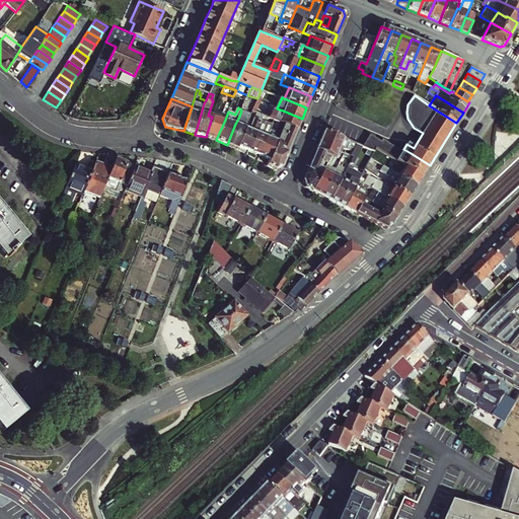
[(285,124),(297,129),(302,119),(283,110),(281,114),(273,110),(270,118),(285,124)]
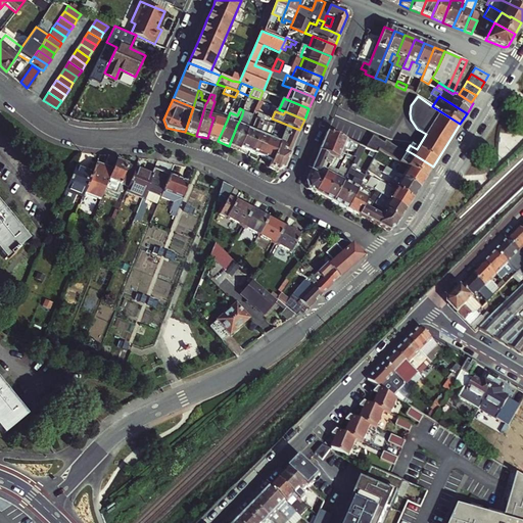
[(215,112),(214,117),(227,121),(229,115),(215,112)]
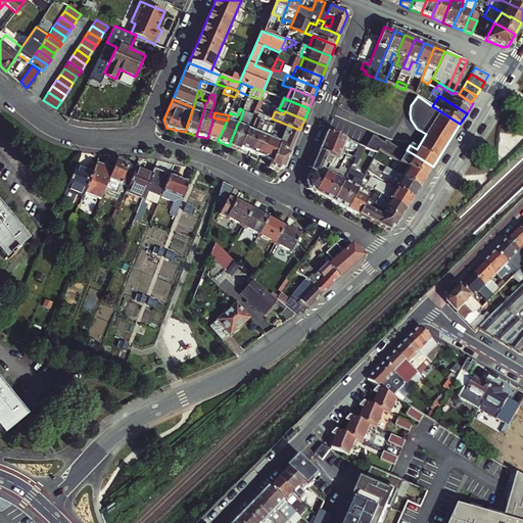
[(247,116),(242,127),(247,129),(251,119),(247,116)]
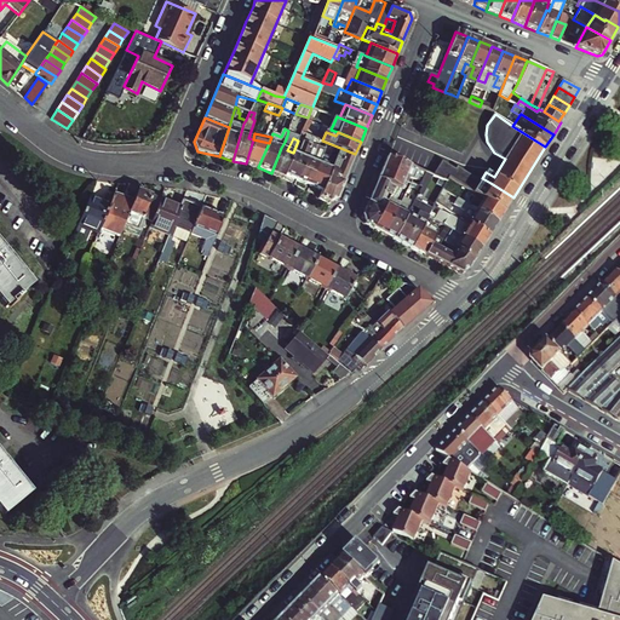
[(258,167),(269,143),(253,139),(246,164),(258,167)]
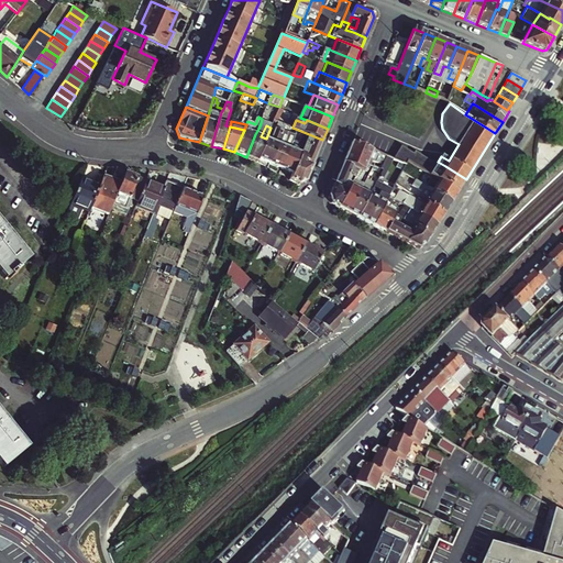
[(269,164),(278,144),(284,131),(276,128),(272,139),(274,139),(273,142),(266,139),(257,158),(269,164)]
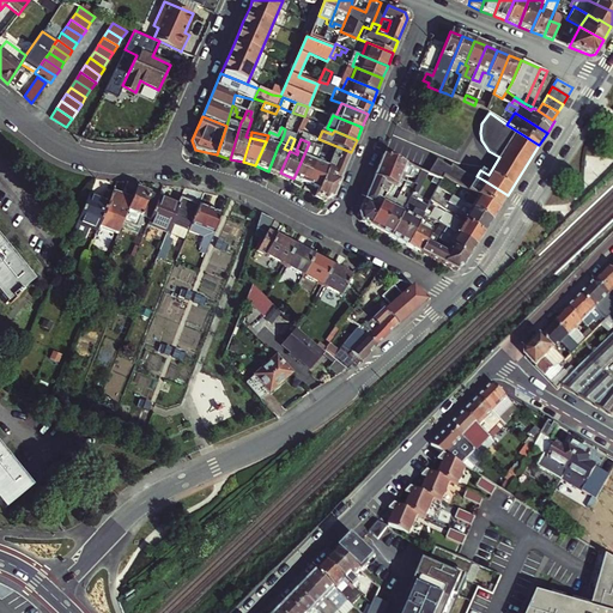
[(293,178),(307,183),(315,162),(321,147),(314,144),(308,156),(311,157),(310,159),(303,157),(293,178)]
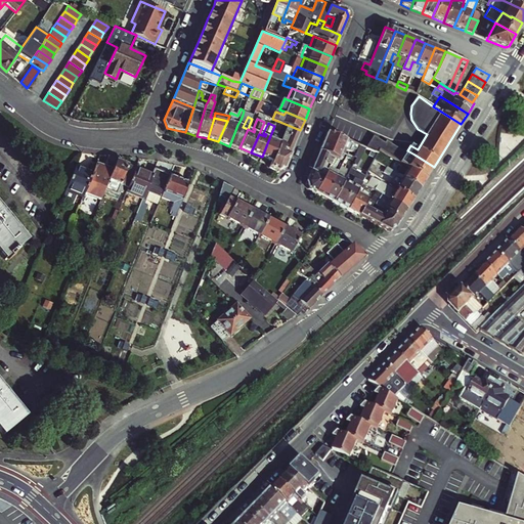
[(239,147),(248,129),(243,127),(237,125),(229,146),(238,150),(239,147)]
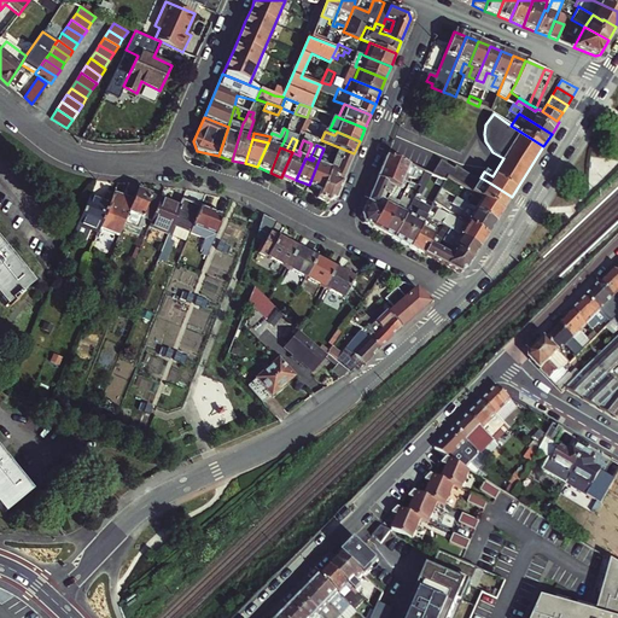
[(343,181),(354,153),(339,147),(337,153),(328,175),(343,181)]
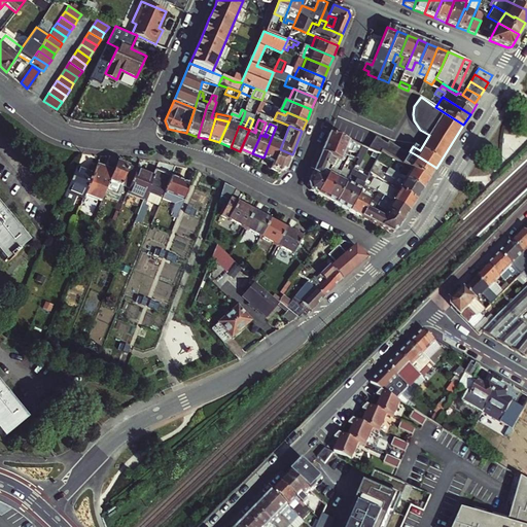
[(274,162),(280,149),(287,131),(281,129),(276,139),(278,139),(277,142),(271,139),(264,157),(274,162)]
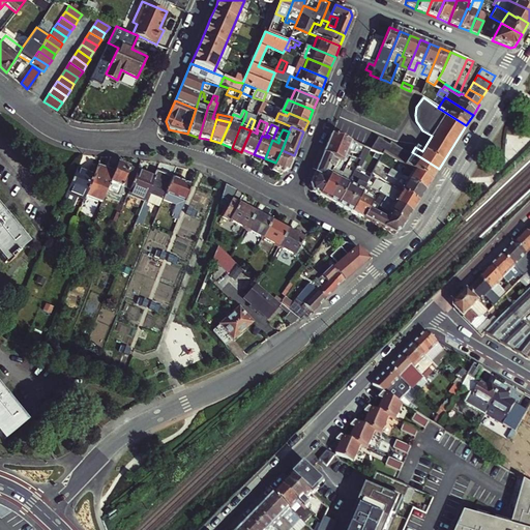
[(355,144),(337,137),(331,135),(327,144),(347,151),(347,150),(350,151),(351,152),(355,144)]
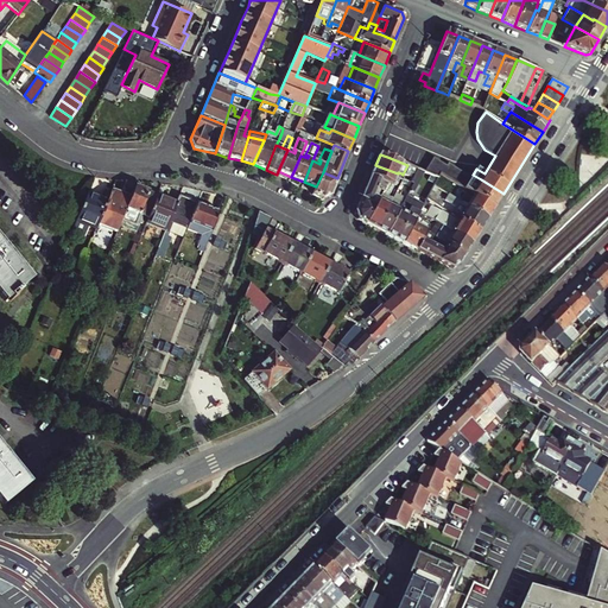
[(456,184),(463,173),(448,164),(447,166),(434,158),(425,172),(438,177),(439,175),(454,183),(456,184)]
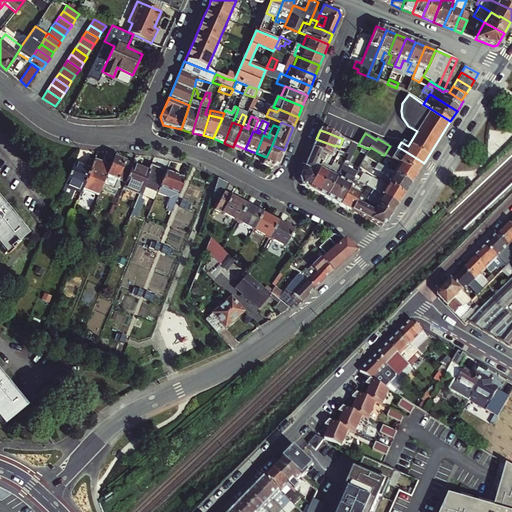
[(334,155),(338,146),(335,145),(335,146),(316,139),(312,148),(320,152),(326,154),(330,156),(331,154),(334,155)]
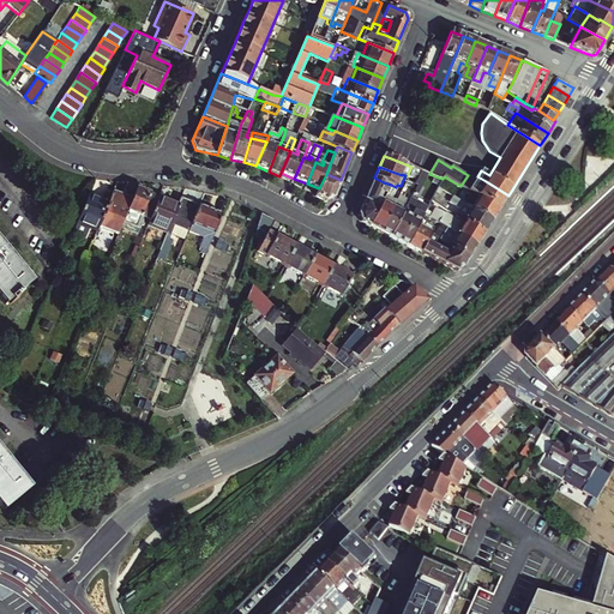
[(411,196),(405,205),(402,212),(389,236),(407,246),(417,227),(422,217),(431,200),(438,187),(443,179),(429,174),(421,170),(413,185),(410,188),(414,190),(411,196)]
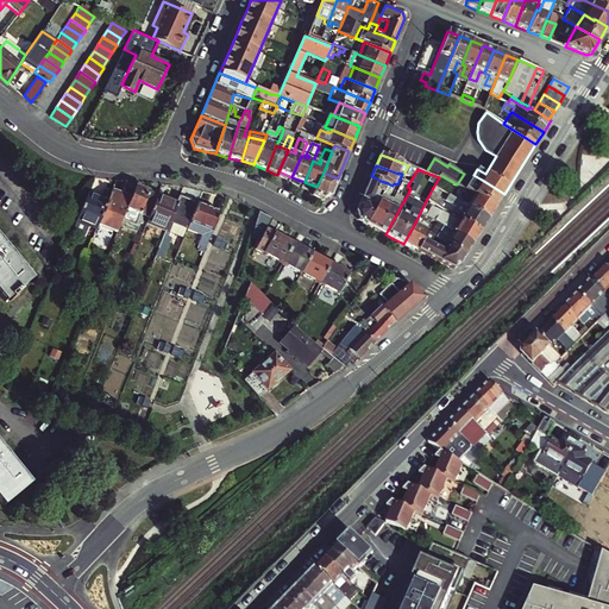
[(338,179),(324,173),(316,187),(314,194),(322,200),(330,196),(338,179)]
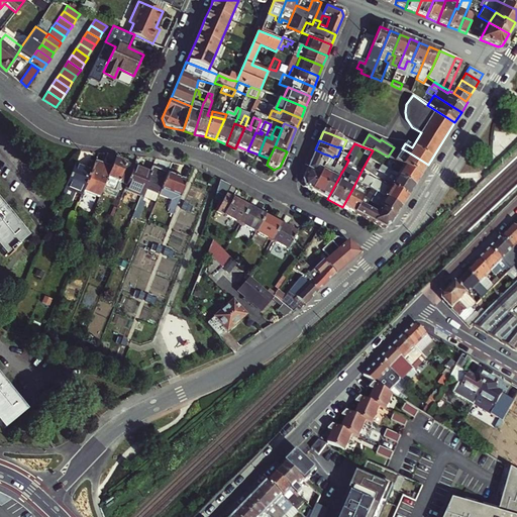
[(394,147),(388,157),(420,177),(428,165),(409,152),(402,148),(400,151),(394,147)]
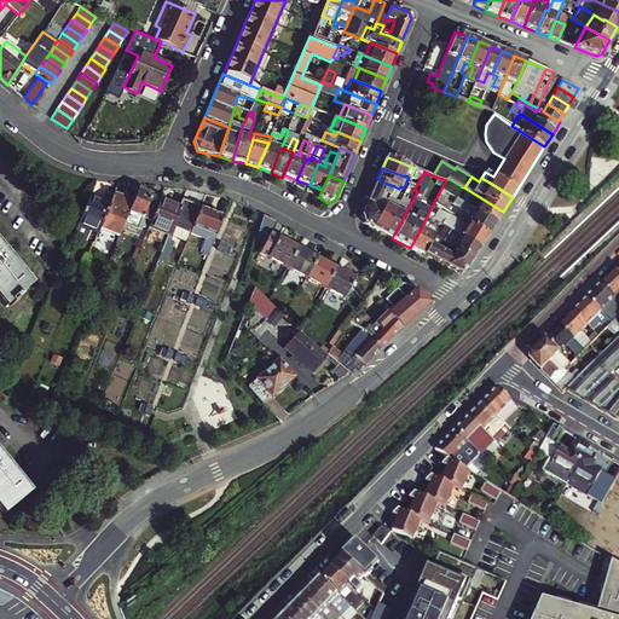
[(372,227),(385,204),(379,202),(387,184),(377,179),(362,217),(364,223),(372,227)]
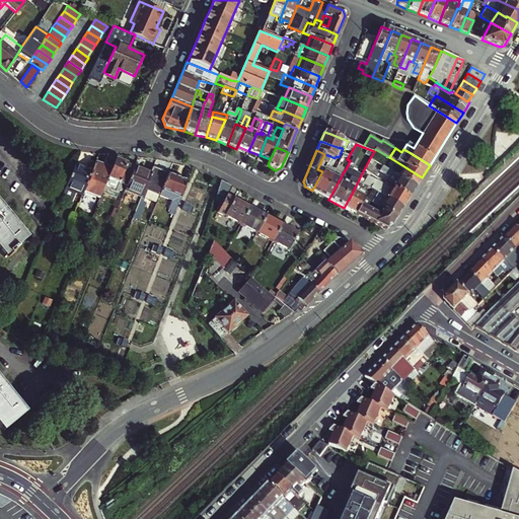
[(349,156),(346,155),(344,157),(342,157),(340,160),(348,165),(350,160),(347,159),(349,156)]
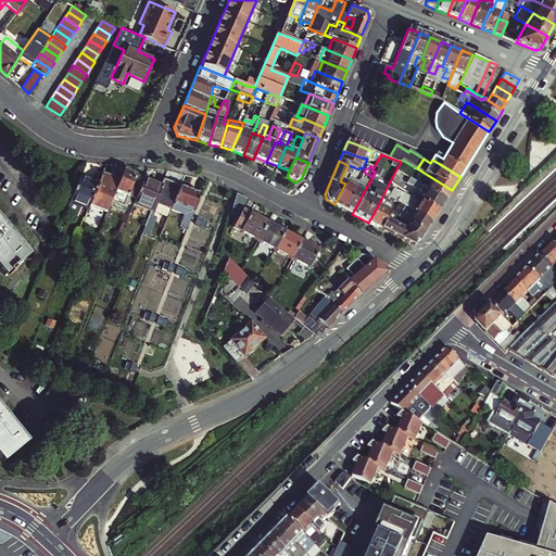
[(452,190),(417,168),(415,167),(409,178),(445,201),(452,190)]
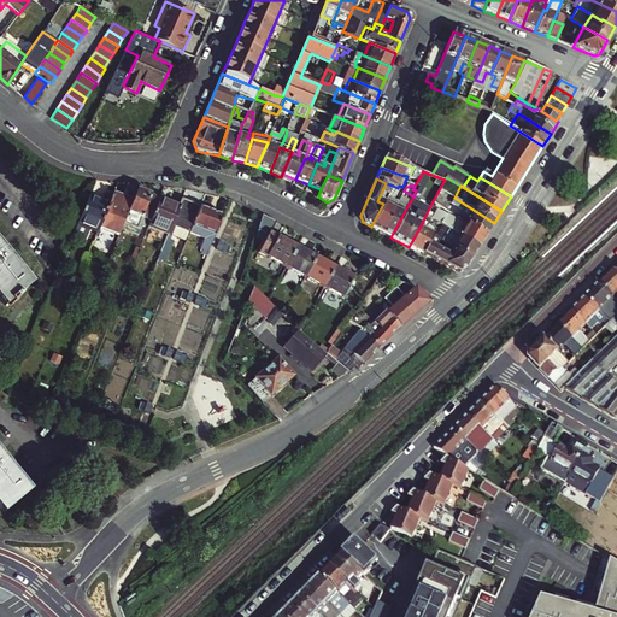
[(440,188),(433,201),(446,210),(450,204),(454,198),(440,188)]
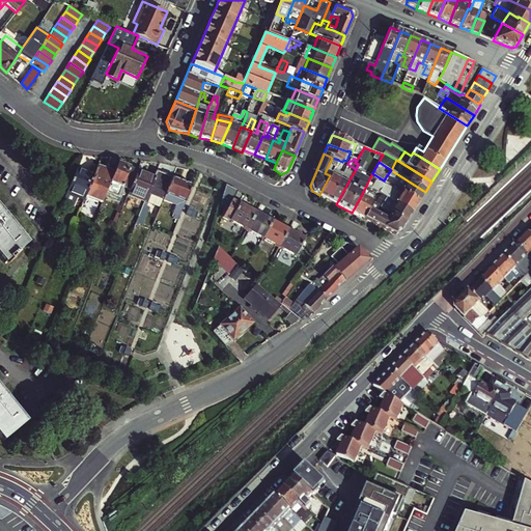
[(103,198),(116,203),(119,195),(121,196),(123,190),(127,192),(135,172),(116,164),(113,173),(103,198)]
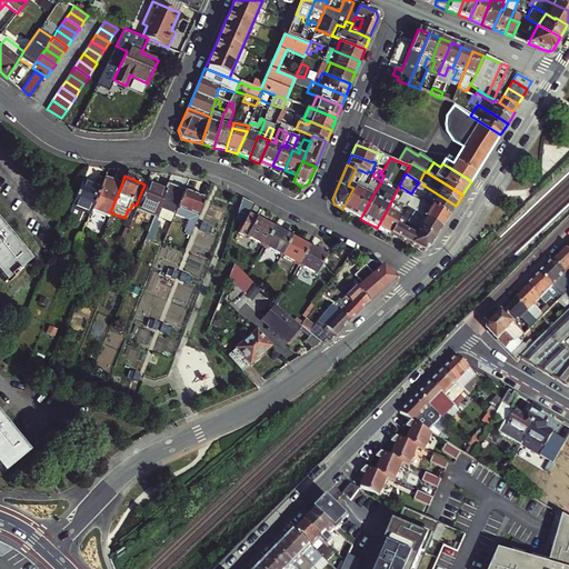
[(101,189),(92,210),(107,217),(110,212),(121,186),(105,179),(101,189)]
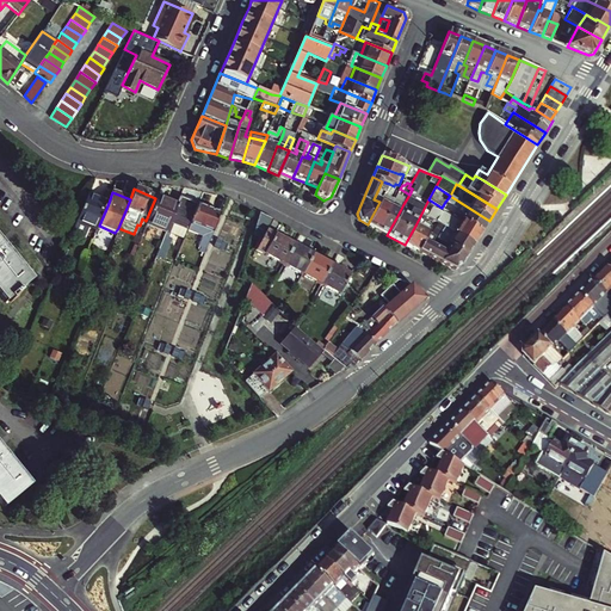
[(96,234),(99,226),(109,203),(88,195),(72,234),(81,238),(85,230),(96,234)]
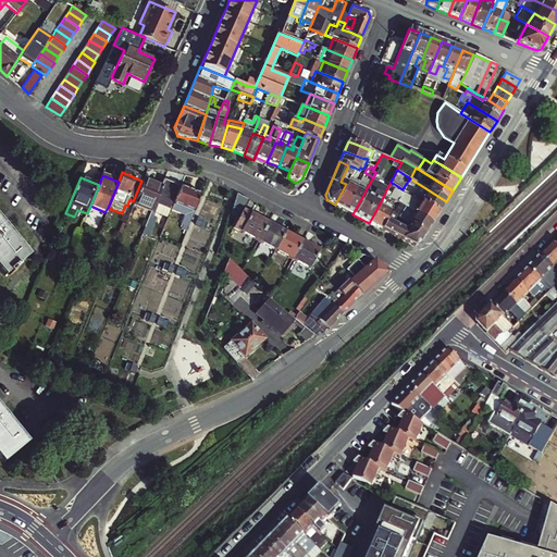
[(350,177),(346,184),(356,188),(359,182),(350,177)]
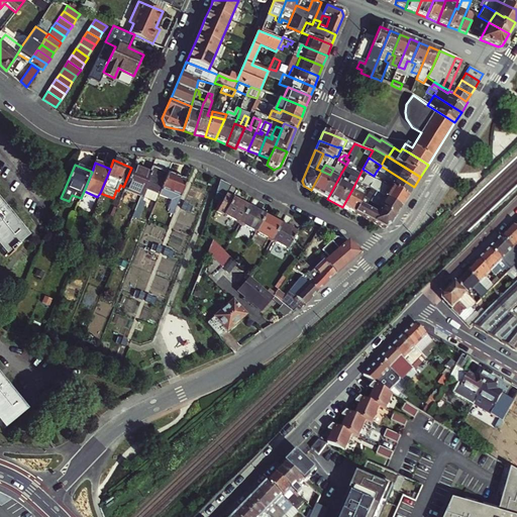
[(383,182),(391,187),(408,197),(414,187),(381,166),(377,171),(382,174),(386,176),(383,182)]
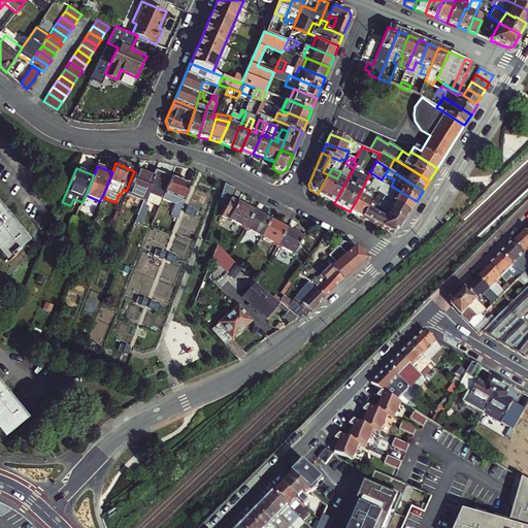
[(124,198),(140,204),(152,178),(134,171),(126,191),(124,198)]
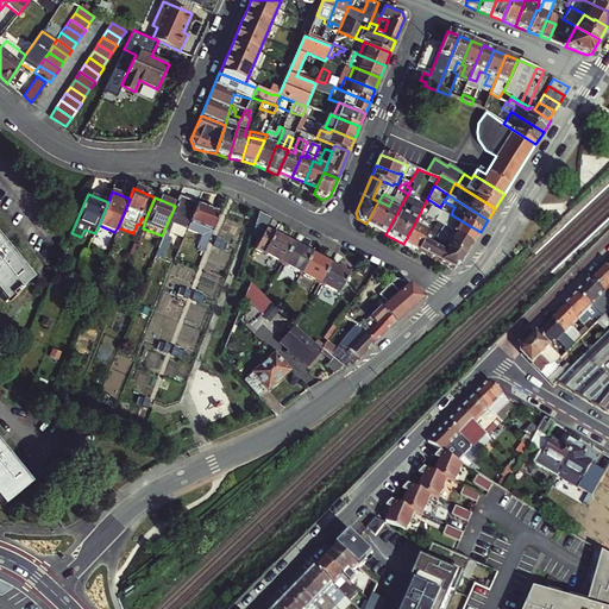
[(175,206),(162,236),(154,257),(161,259),(168,239),(165,238),(170,226),(186,232),(196,205),(177,198),(175,206)]
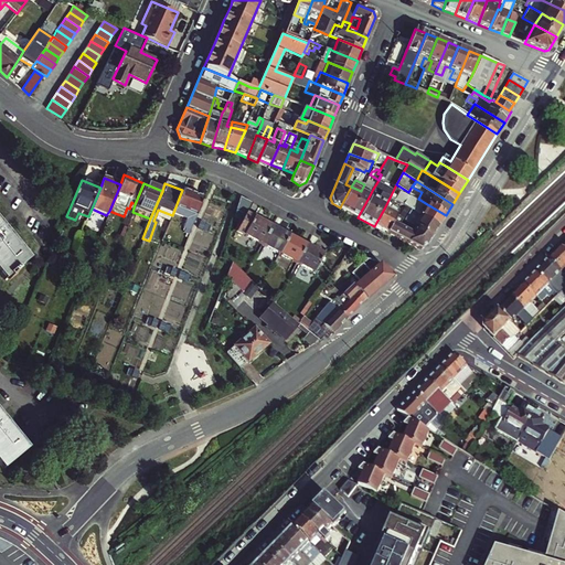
[(364,184),(361,191),(370,195),(373,189),(364,184)]
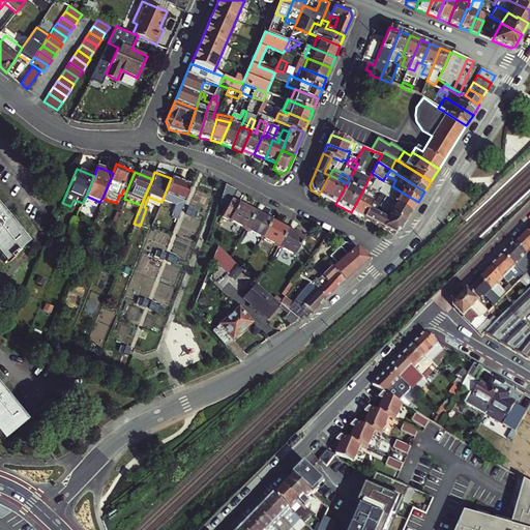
[(339,179),(329,175),(319,195),(327,200),(339,179)]
